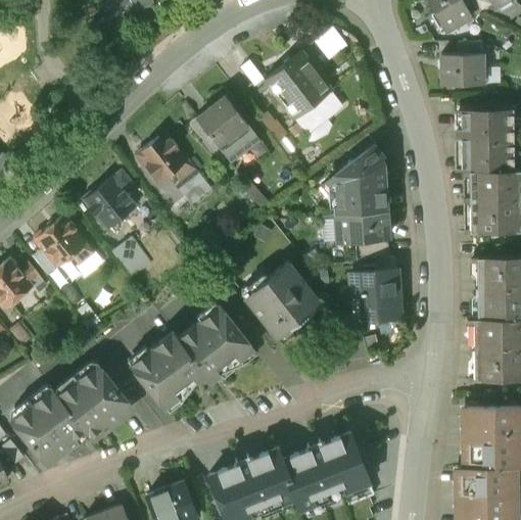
[(166,25),(152,0),(133,0),(130,2),(129,0),(122,0),(101,8),(119,47),(166,25)]
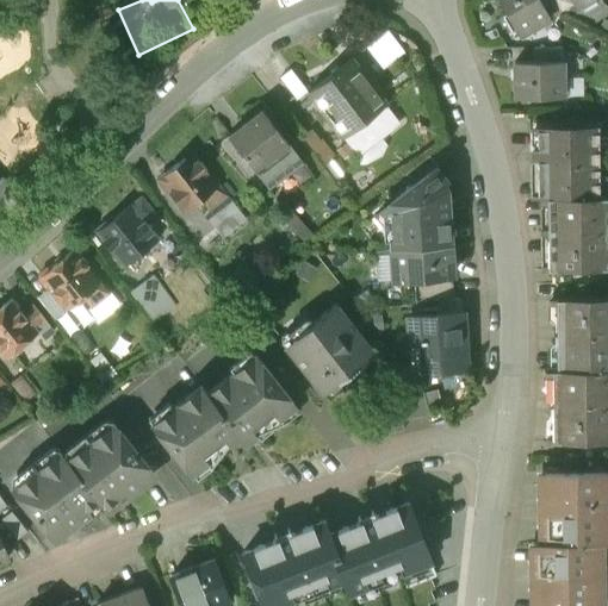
[(497,0),(520,39),(551,22),(552,20),(539,0),(497,0)]
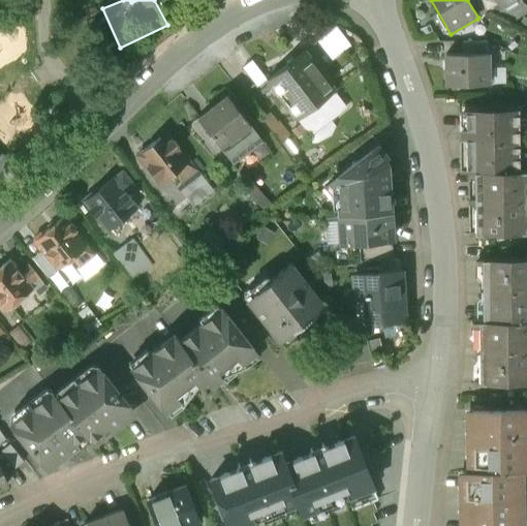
[(467,0),(478,18),(477,19),(478,21),(490,14),(482,0),(467,0)]
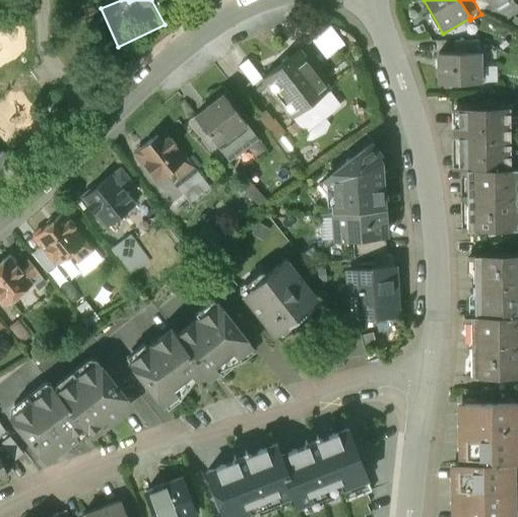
[(487,0),(473,0),(481,14),(482,14),(492,9),(487,0)]
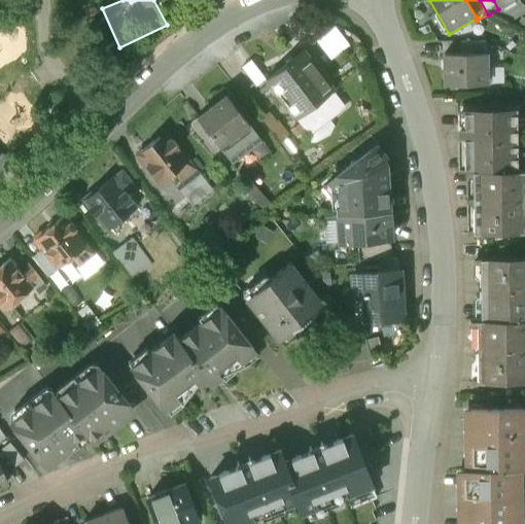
[(493,0),(498,9),(514,0),(493,0)]
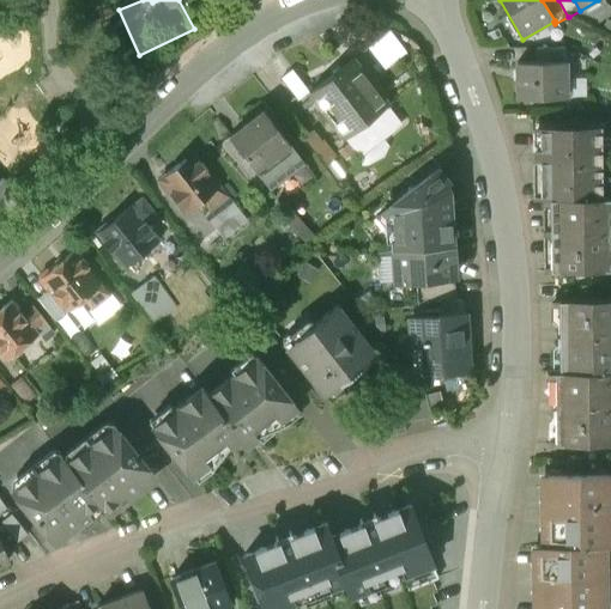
[(538,53),(538,66),(567,66),(567,52),(538,53)]
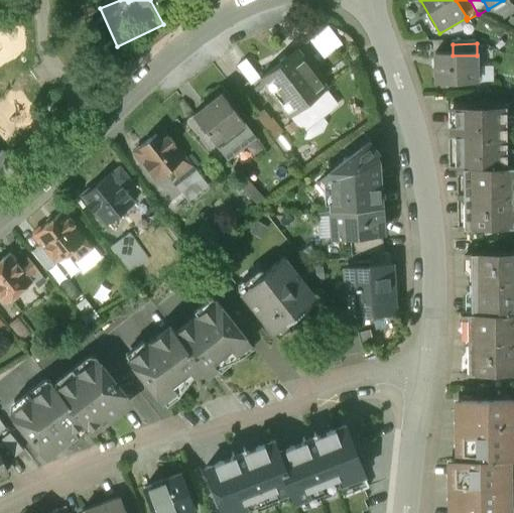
[(297,53),(263,81),(292,118),(328,92),(297,53)]
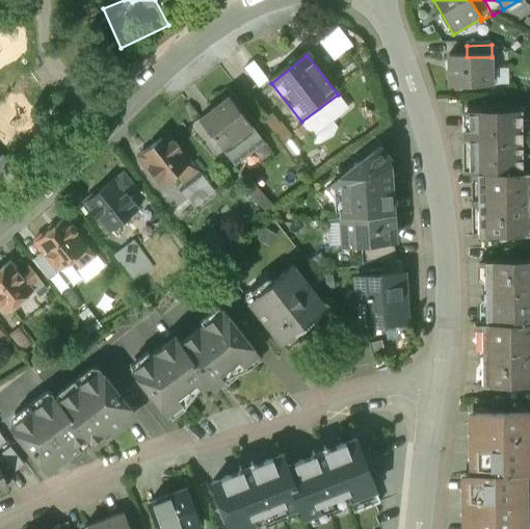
[(467,57),(450,58),(450,89),(493,89),(492,57),(467,57)]
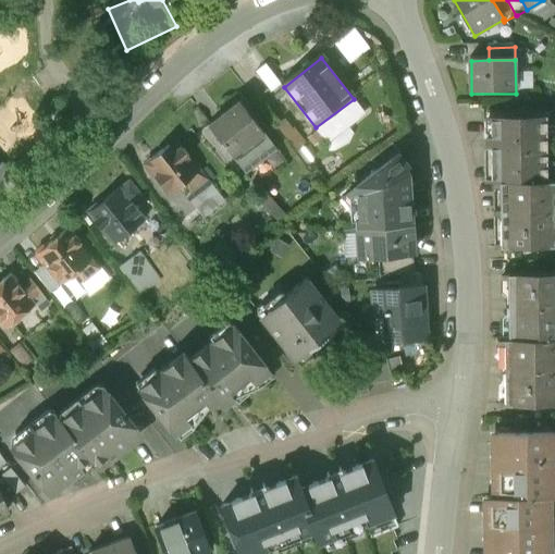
[(241,105),(210,128),(234,159),(260,138),(264,134),(248,112),(247,113),(241,105)]
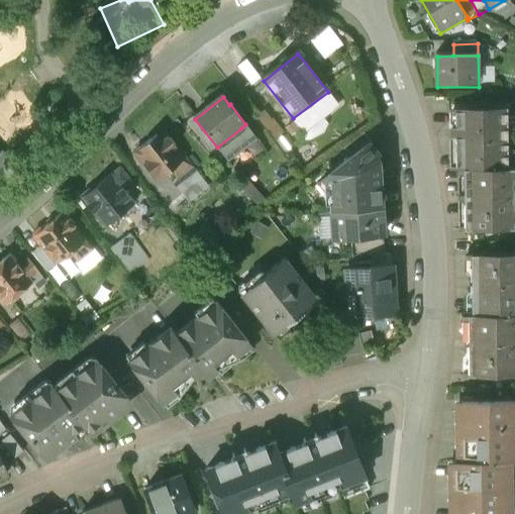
[(466,172),(510,171),(509,110),(456,111),(457,172),(466,172)]
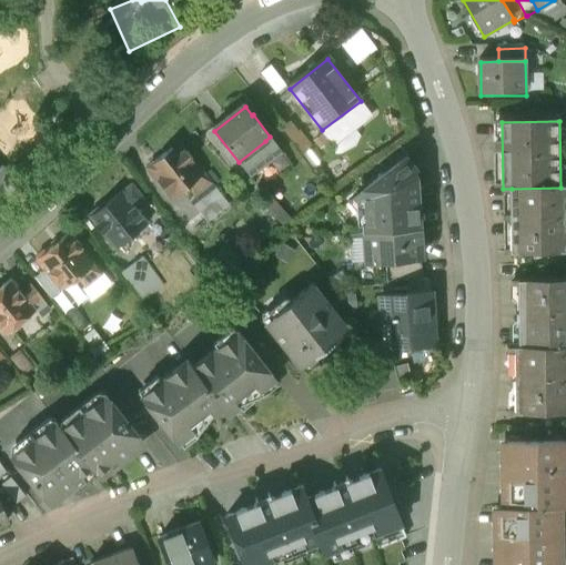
[(212,184),(179,142),(147,167),(173,199),(188,187),(195,197),(212,184)]
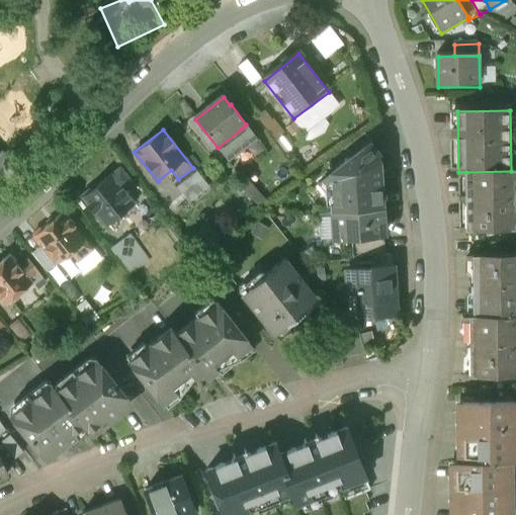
[(352,161),(371,146),(373,145),(365,135),(345,151),(352,160),(352,161)]
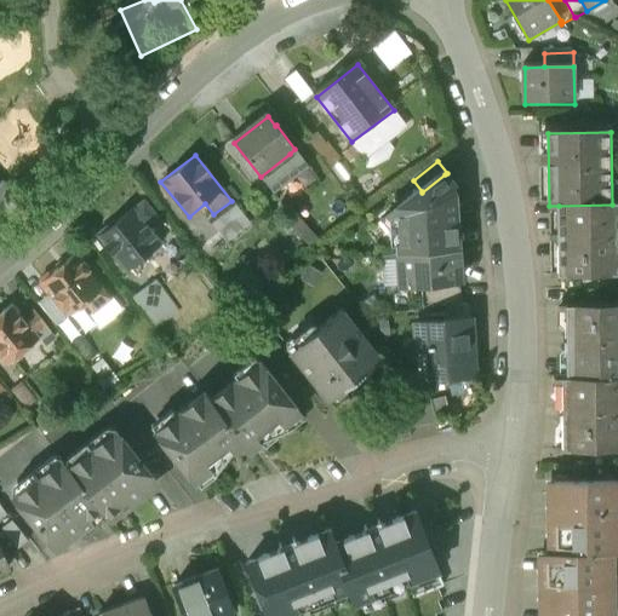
[(458,251),(456,208),(452,203),(456,201),(456,194),(451,189),(455,186),(445,174),(422,193),(422,191),(419,194),(415,193),(413,199),(389,217),(398,228),(400,255),(402,255),(458,251)]
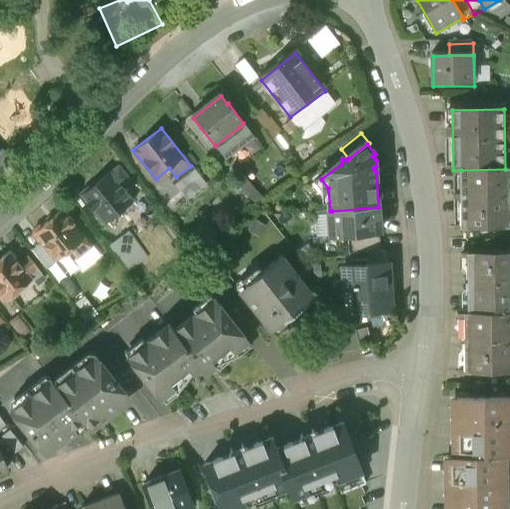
[(97,186),(96,184),(82,194),(106,225),(134,204),(122,189),(130,182),(120,169),(97,186)]
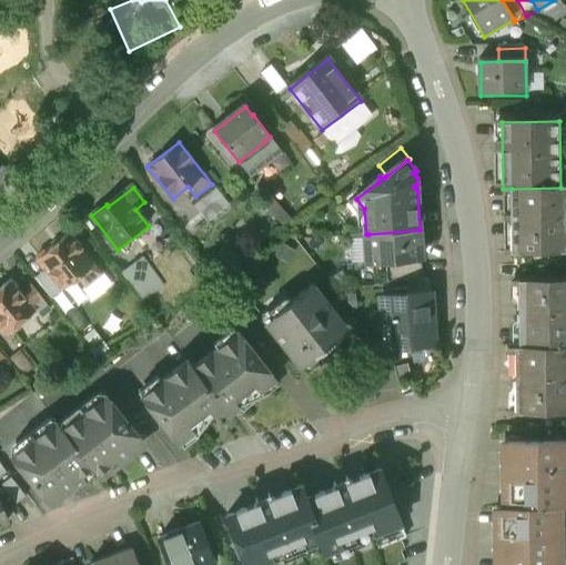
[(565,188),(561,188),(512,189),(513,255),(565,254),(565,188)]
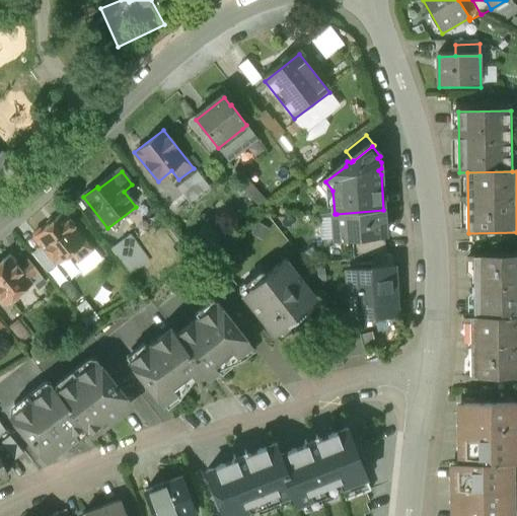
[(353,241),(386,239),(383,210),(337,214),(339,242),(353,241)]
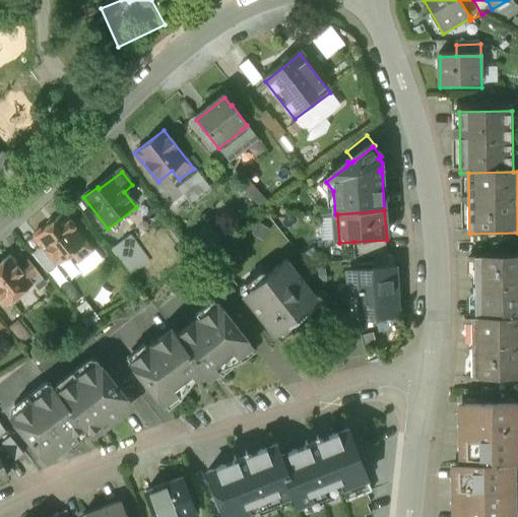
[(40,249),(44,249),(58,268),(73,257),(79,265),(93,255),(75,231),(75,228),(72,223),(70,223),(64,216),(46,231),(42,231),(36,235),(35,242),(40,249)]
